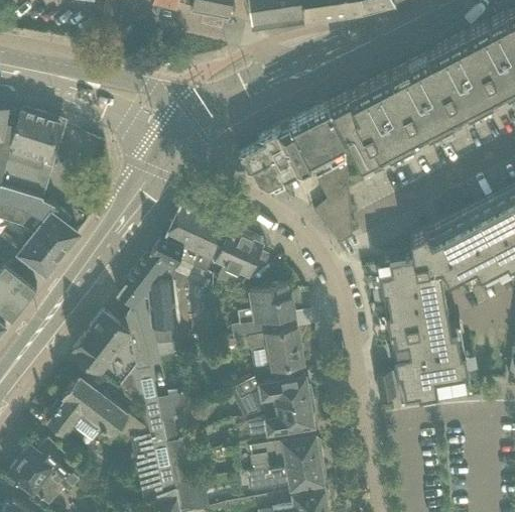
[(233,0),(194,0),(191,11),(230,18),(233,0)]
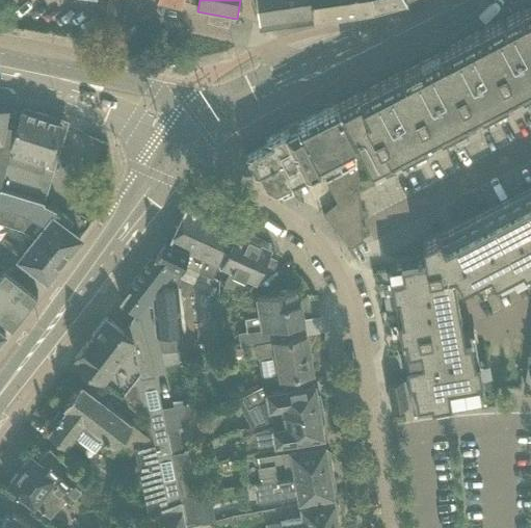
[(257,0),(261,28),(289,24),(285,0),(257,0)]
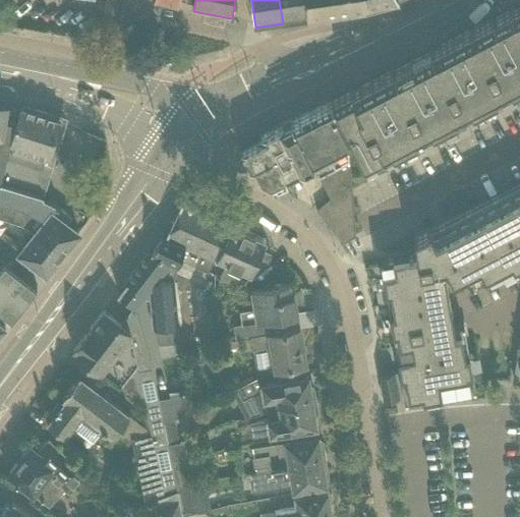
[(305,0),(279,0),(283,23),(308,19),(305,0)]
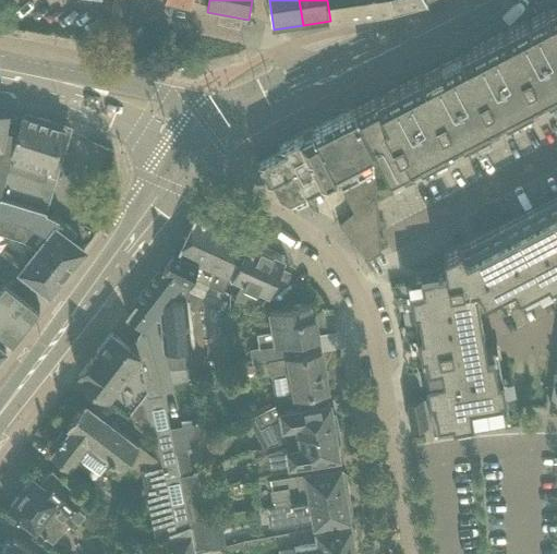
[(375,14),(373,0),(327,0),(330,21),(375,14)]
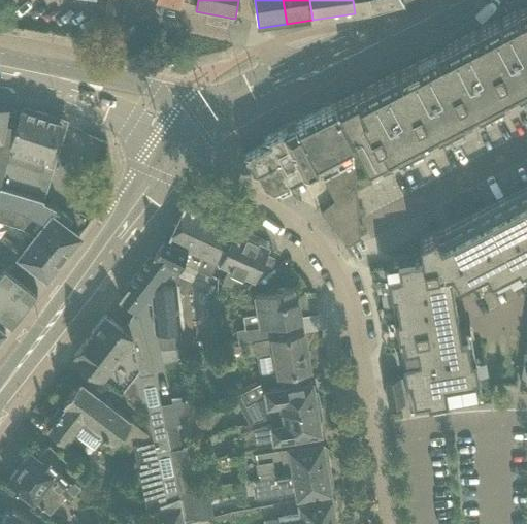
[(402,0),(353,0),(355,13),(371,11),(403,3),(402,0)]
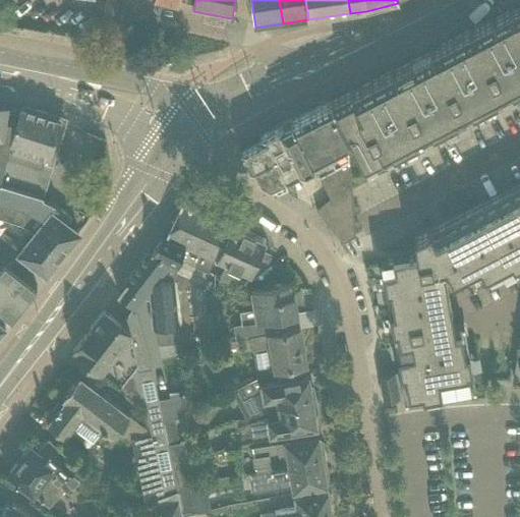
[(519,8),(514,11),(510,12),(511,14),(494,22),(494,21),(439,50),(434,53),(430,54),(431,55),(395,74),(394,73),(376,82),(361,91),(355,94),(333,105),(332,103),(331,104),(348,139),(349,138),(364,168),(394,153),(396,158),(400,165),(423,153),(419,146),(416,140),(424,136),(425,136),(453,122),(464,116),(465,116),(473,111),(475,117),(479,124),(503,112),(499,105),(496,100),(504,96),(519,87),(519,8)]
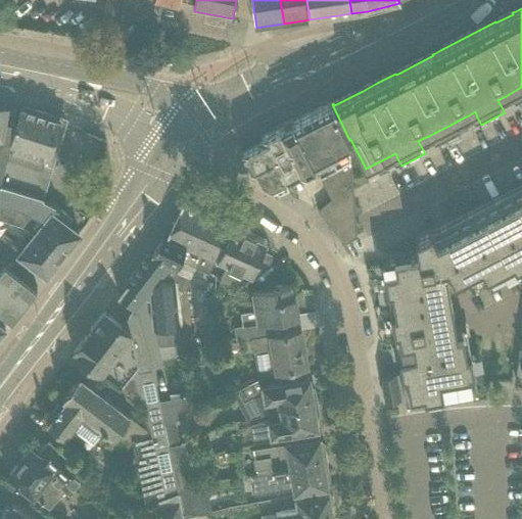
[(352,169),(351,154),(351,145),(352,144),(331,104),(307,116),(262,140),(264,144),(242,155),(251,174),(256,171),(263,183),(280,192),(289,188),(286,182),(306,172),(306,171),(314,167),(317,172),(323,184),(352,169)]
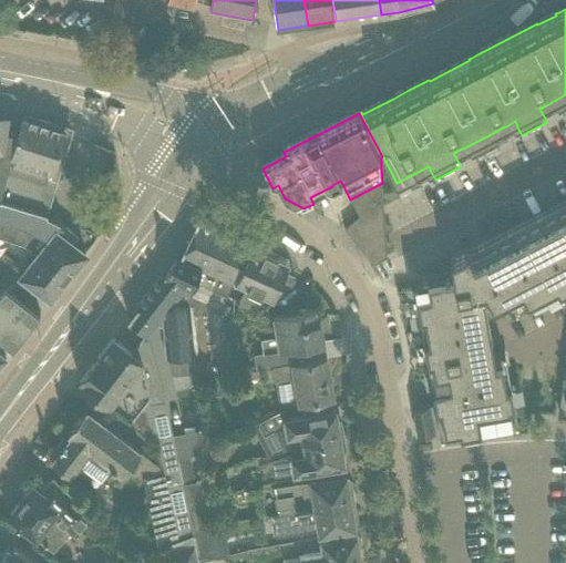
[(0,204),(23,120),(0,115),(0,204)]
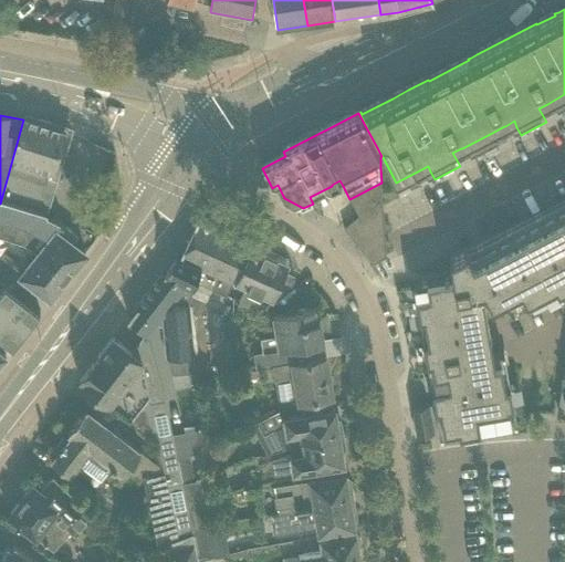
[(63,167),(56,166),(66,134),(23,120),(0,204),(30,212),(31,210),(48,218),(63,167)]
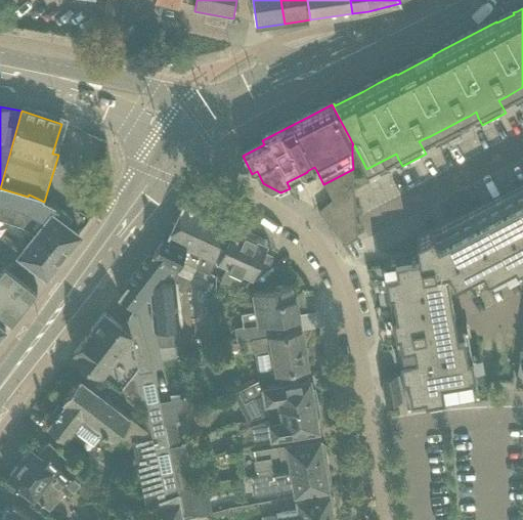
[(97,167),(105,141),(73,130),(63,156),(97,167)]
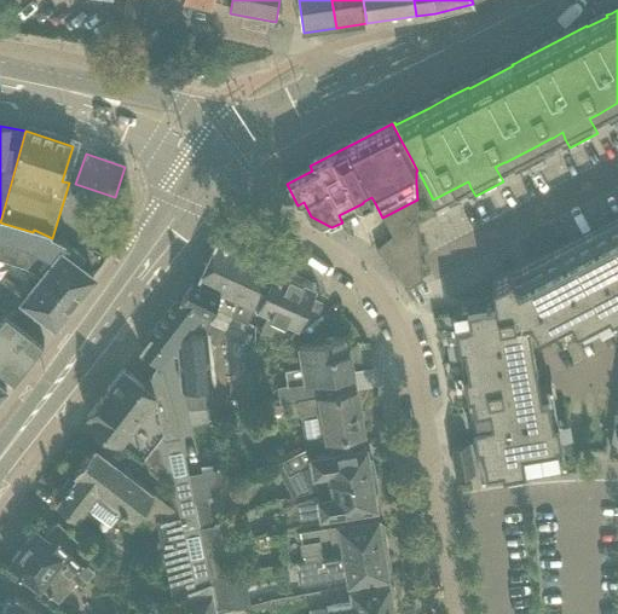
[(422,287),(417,200),(382,218),(393,239),(377,253),(410,295),(422,287)]
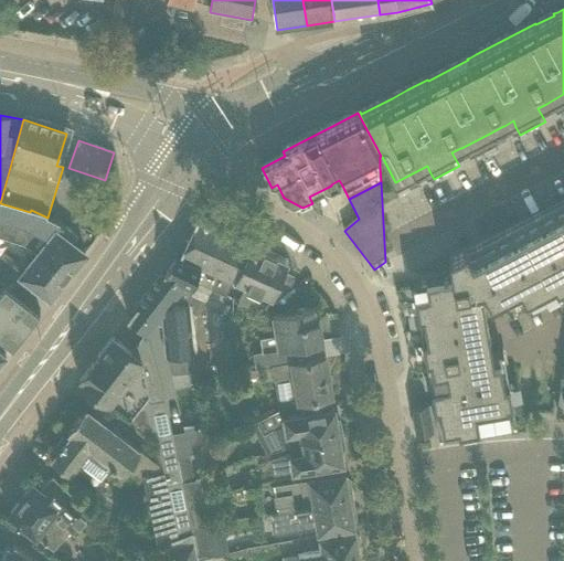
[(48,219),(48,218),(31,210),(30,212),(0,203),(0,234),(39,255),(68,278),(86,256),(73,245),(78,239),(62,225),(48,219)]
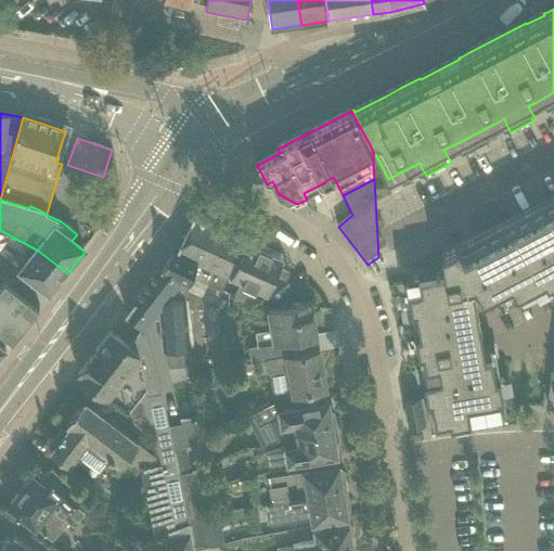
[(445,276),(406,282),(432,426),(433,432),(506,419),(497,359),(494,349),(485,351),(476,306),(485,300),(491,296),(495,304),(501,314),(524,302),(550,289),(553,286),(553,205),(498,234),(495,229),(459,247),(441,256),(443,268),(445,276)]
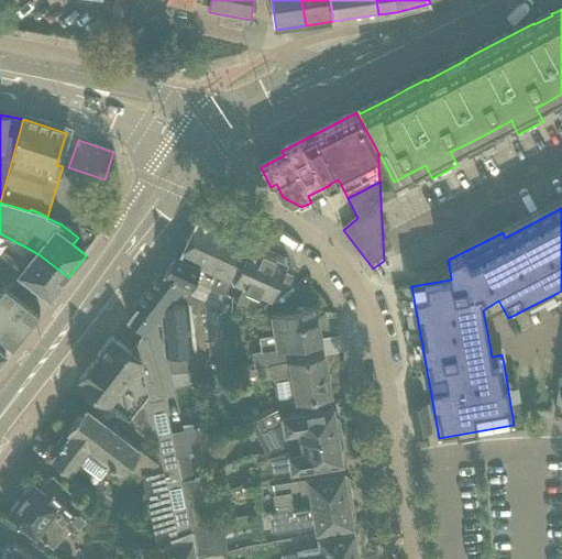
[(233,284),(251,245),(197,222),(179,259),(200,270),(197,284),(196,283),(194,291),(191,297),(206,304),(211,291),(227,297),(233,284)]
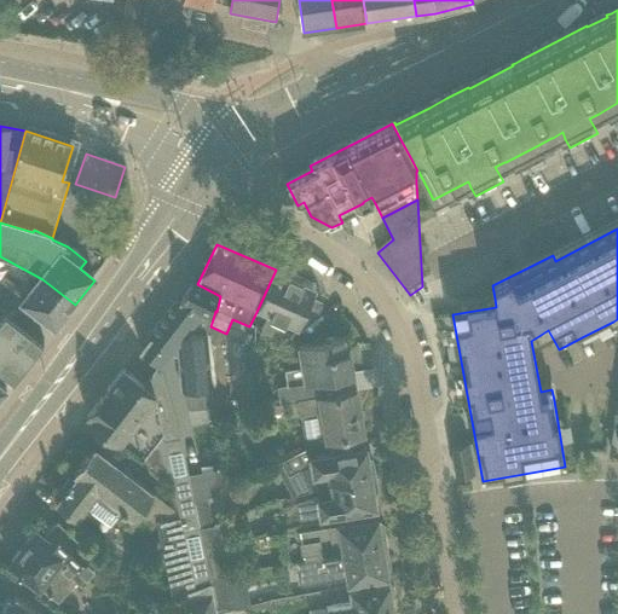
[(75,305),(42,279),(0,256),(0,310),(5,314),(6,313),(12,318),(18,310),(34,322),(39,316),(56,329),(75,305)]
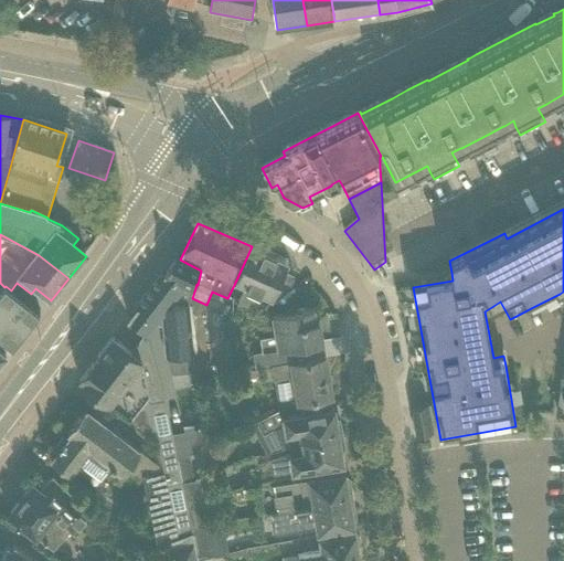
[(283,279),(288,268),(289,264),(252,246),(234,285),(246,290),(238,309),(242,310),(246,310),(251,310),(255,310),(259,309),(265,308),(268,307),(273,306),(276,304),(279,302),(283,299),(286,296),(288,293),(291,288),(294,285),(295,281),(294,281),(293,283),(283,279)]
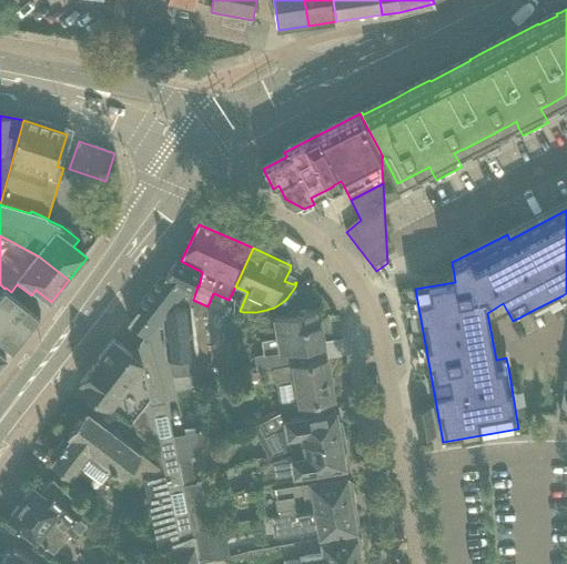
[(194,359),(190,308),(193,300),(195,293),(198,285),(199,286),(202,272),(181,261),(180,263),(176,261),(166,278),(163,277),(135,312),(139,314),(130,325),(149,340),(148,338),(163,316),(168,362),(194,359)]
